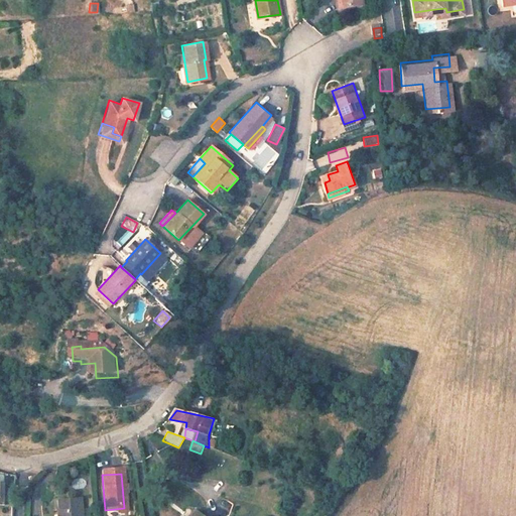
[(59,500),(60,515),(81,515),(81,499),(59,500)]
